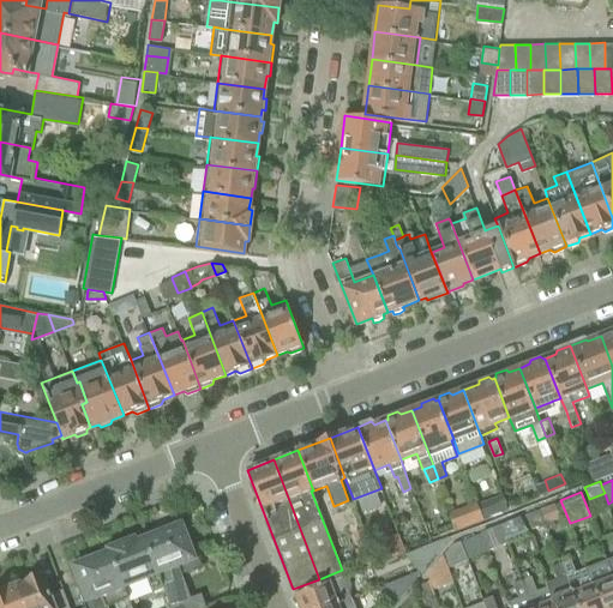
[(503,493),(478,503),(484,517),(509,507),(503,493)]
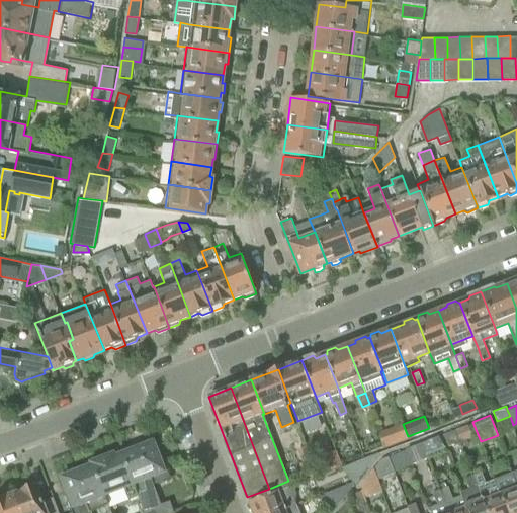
[(457,427),(456,428),(460,440),(462,439),(474,435),(468,424),(468,423),(457,427)]
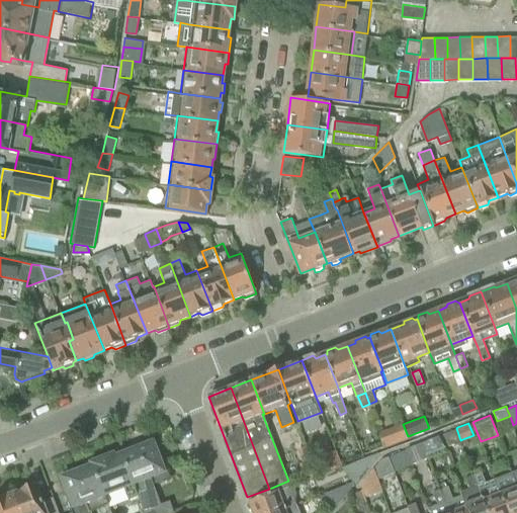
[(403,424),(379,433),(384,445),(385,445),(408,436),(403,424)]
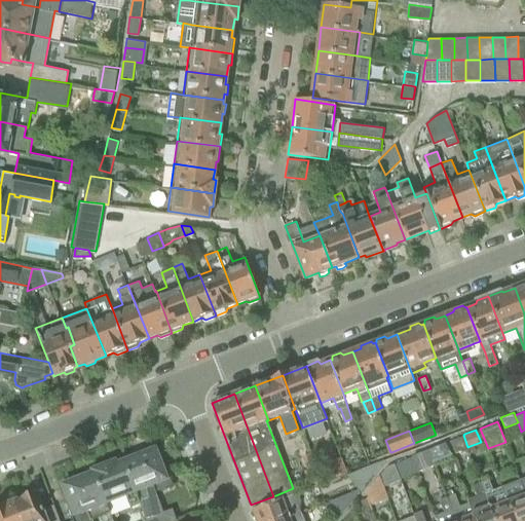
[(463,435),(450,440),(455,452),(467,447),(463,435)]
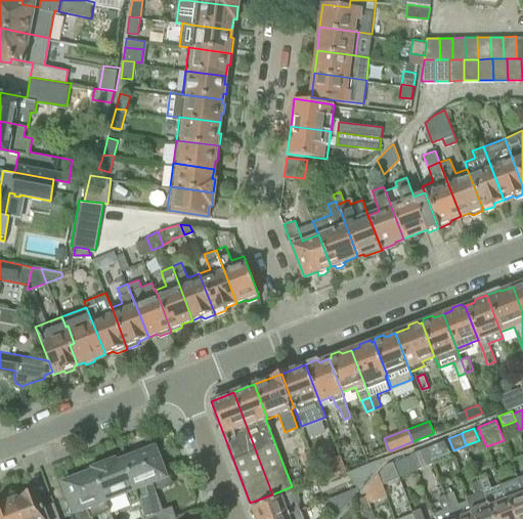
[(445,439),(428,446),(434,462),(451,455),(450,451),(445,439)]
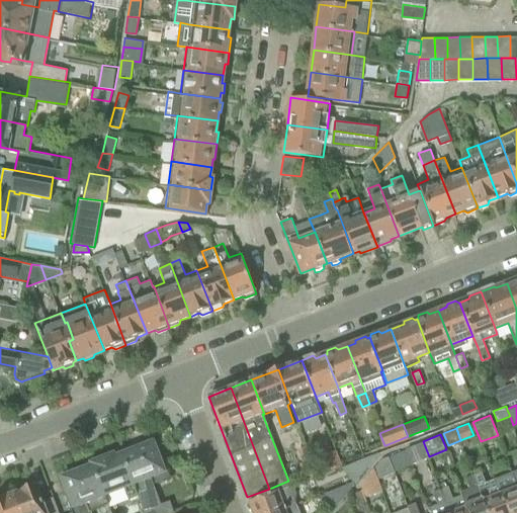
[(140,446),(122,453),(137,492),(140,499),(148,497),(145,490),(146,489),(145,489),(153,486),(150,476),(167,468),(161,453),(158,454),(153,441),(148,443),(146,441),(141,443),(140,446)]
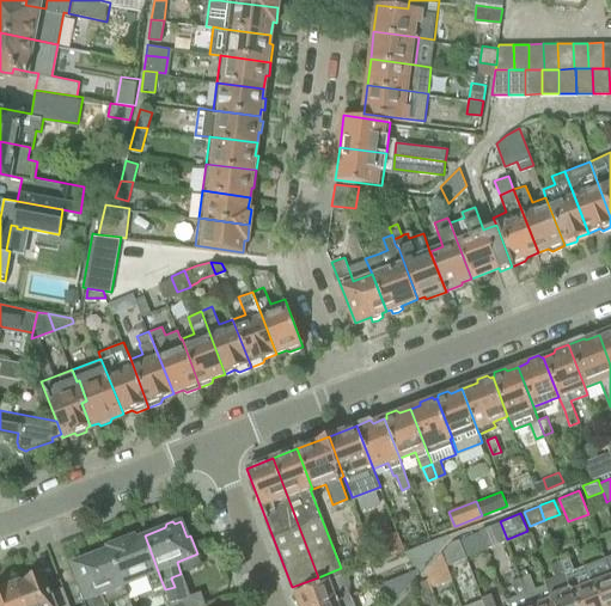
[(500,521),(480,528),(487,546),(507,539),(500,521)]
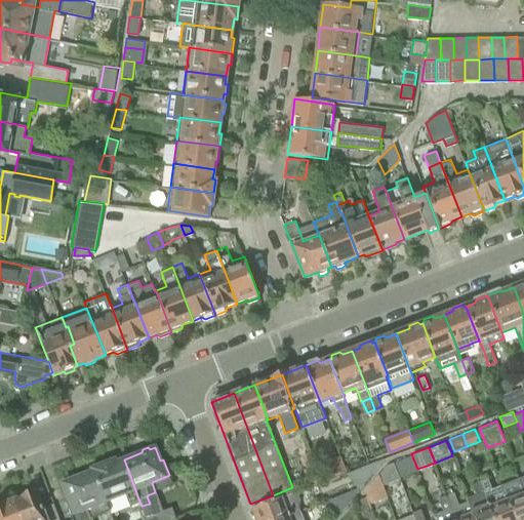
[(417,471),(411,453),(395,461),(395,462),(401,477),(417,471)]
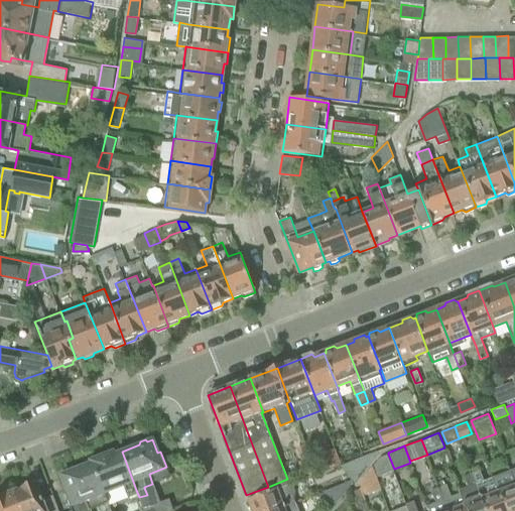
[(91,460),(92,463),(103,492),(123,484),(127,494),(136,490),(122,452),(121,449),(104,456),(102,454),(97,456),(96,459),(91,460)]
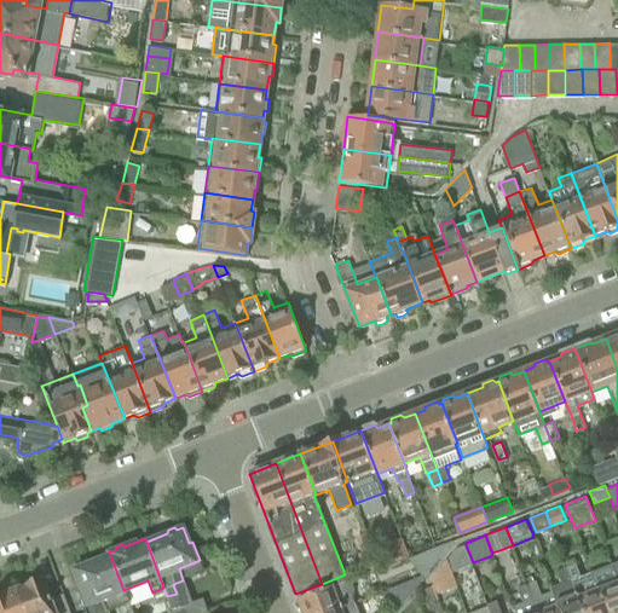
[(454,539),(409,557),(421,574),(422,576),(454,539)]
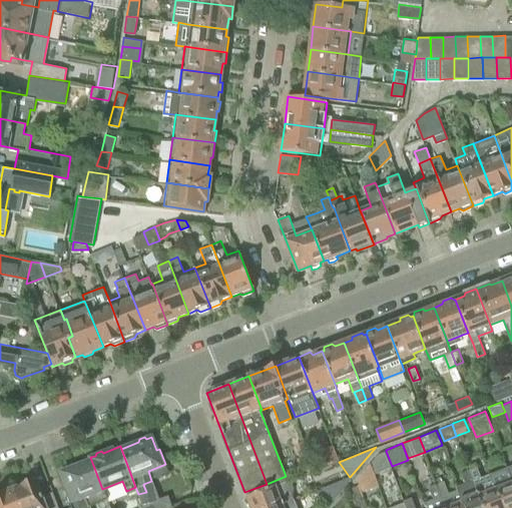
[(378,454),(370,463),(374,473),(392,466),(386,451),(378,454)]
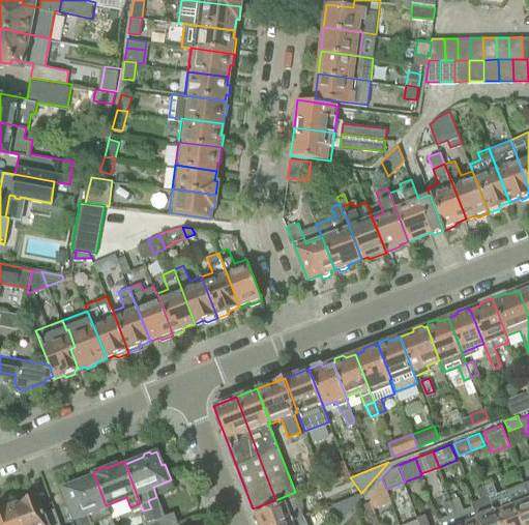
[(310,472),(306,473),(314,491),(325,487),(318,469),(310,472)]
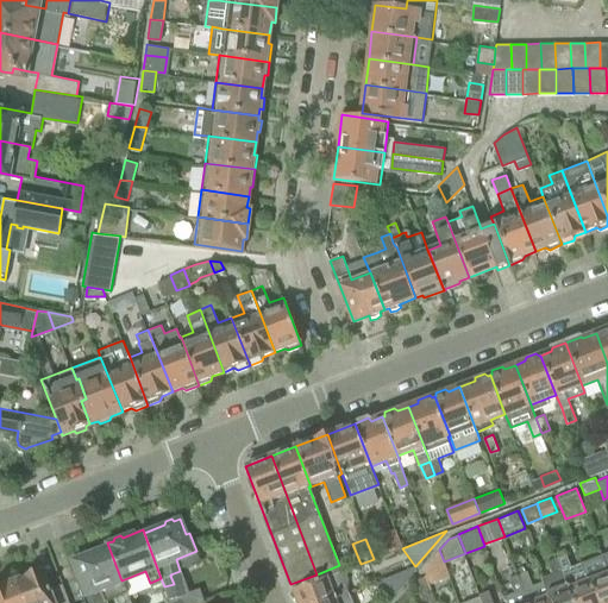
[(82,602),(79,602),(107,602),(106,600),(117,595),(125,591),(121,580),(108,546),(88,554),(85,553),(80,554),(77,558),(74,560),(80,576),(75,577),(82,596),(80,596),(82,602)]
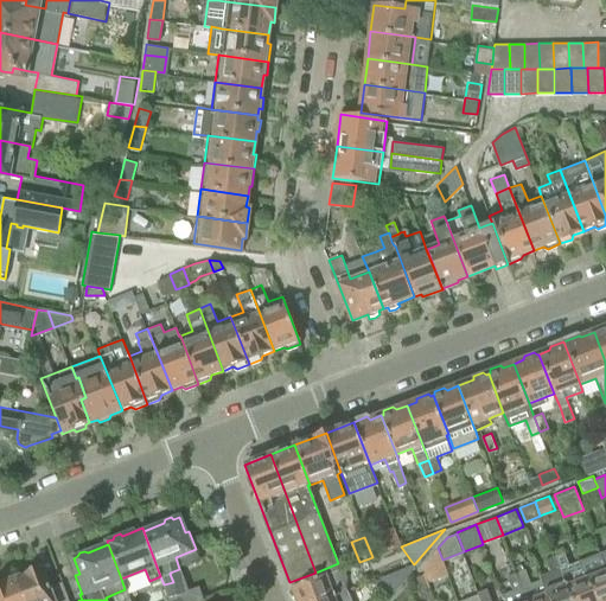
[(438,548),(422,567),(425,573),(427,580),(447,571),(442,560),(438,548)]
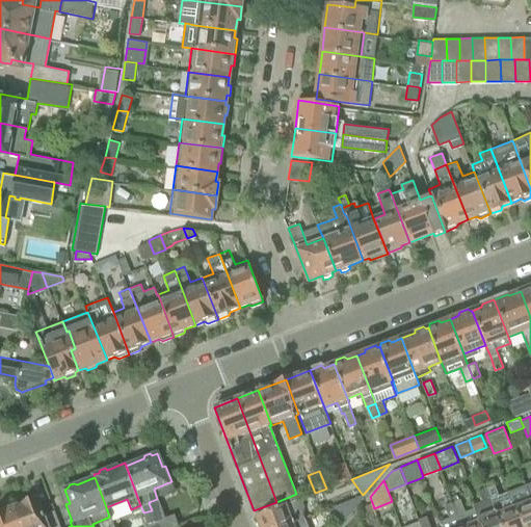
[(495,483),(487,486),(503,526),(523,526),(509,490),(499,494),(495,483)]
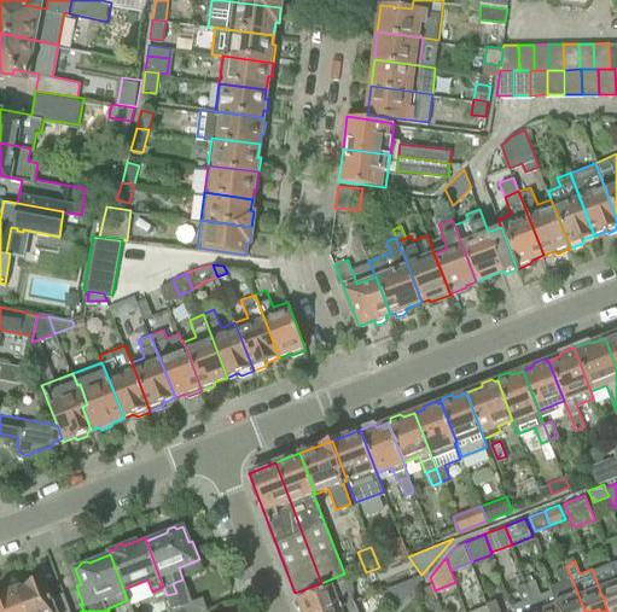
[(611,561),(592,569),(607,611),(616,611),(616,573),(613,565),(611,561)]
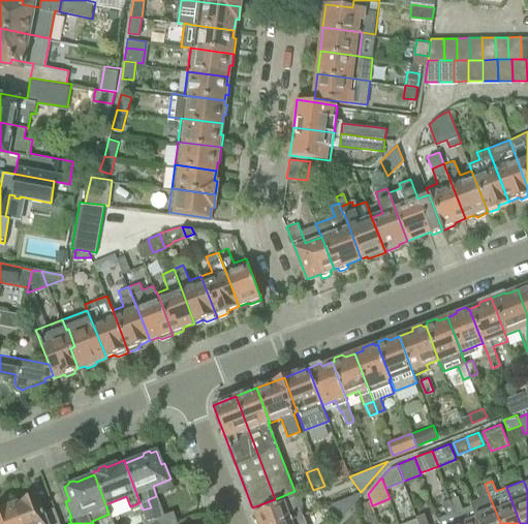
[(471,500),(473,504),(480,523),(500,523),(485,484),(475,487),(479,497),(471,500)]
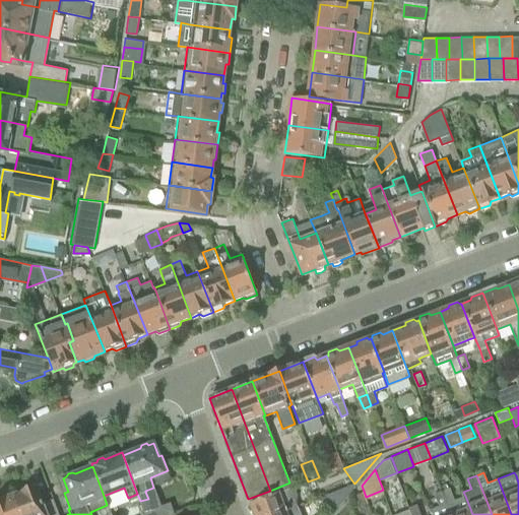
[(248,499),(254,514),(275,514),(297,507),(295,502),(298,496),(295,489),(292,488),(289,483),(270,491),(248,499)]
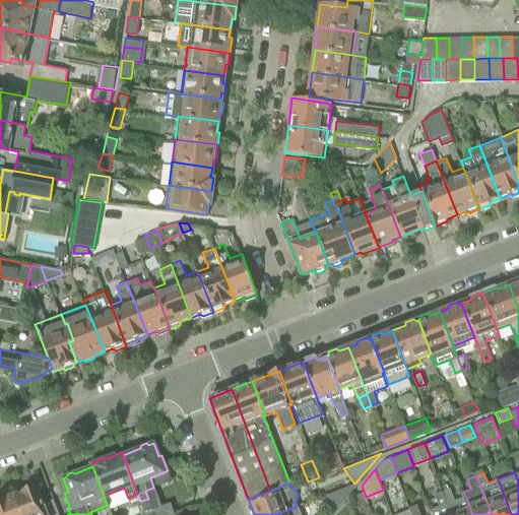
[(353,483),(330,493),(337,507),(354,484),(353,483)]
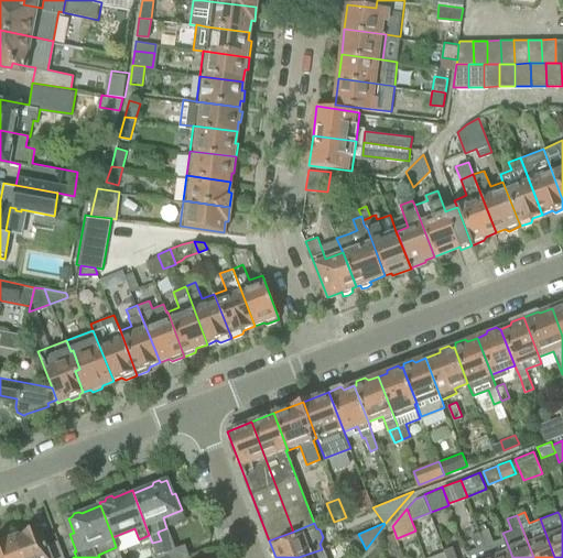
[(25,533),(14,537),(22,557),(63,557),(57,540),(45,545),(39,527),(36,528),(32,527),(26,529),(25,533)]
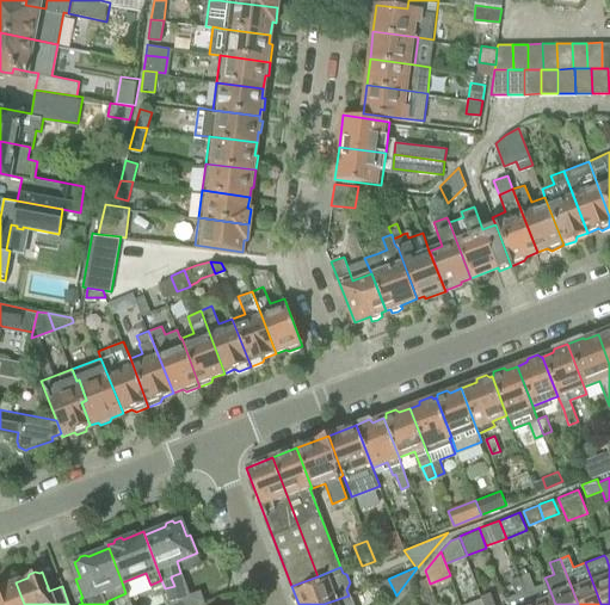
[(529,572),(521,575),(525,590),(531,604),(554,604),(550,593),(547,582),(535,587),(534,587),(529,572)]
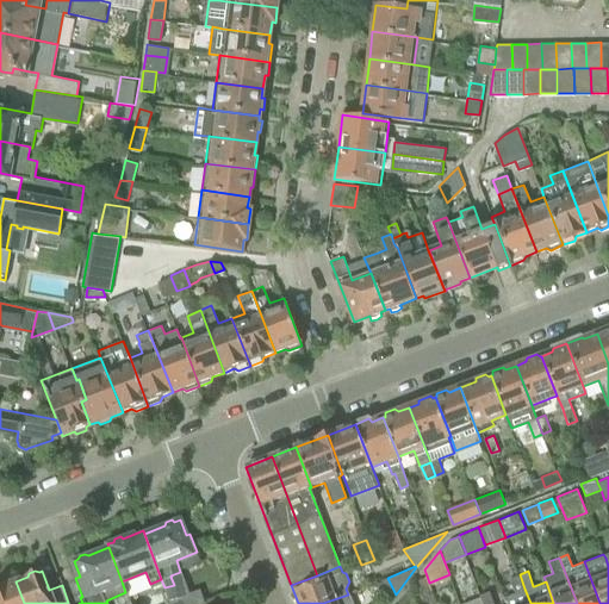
[(505,597),(507,603),(530,603),(524,589),(520,574),(509,579),(514,593),(505,597)]
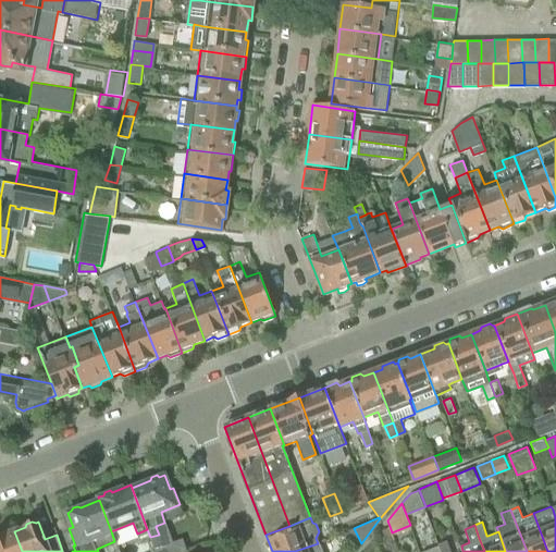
[(390,526),(381,529),(385,541),(394,538),(392,532),(390,526)]
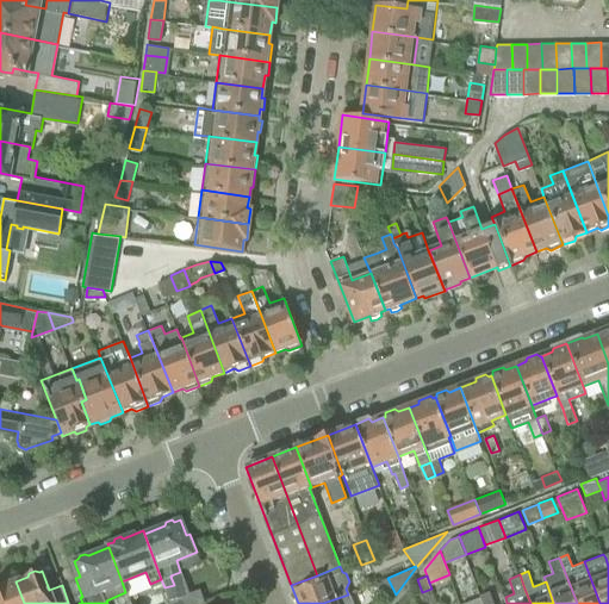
[(0,603),(24,603),(16,581),(4,586),(0,585),(0,603)]
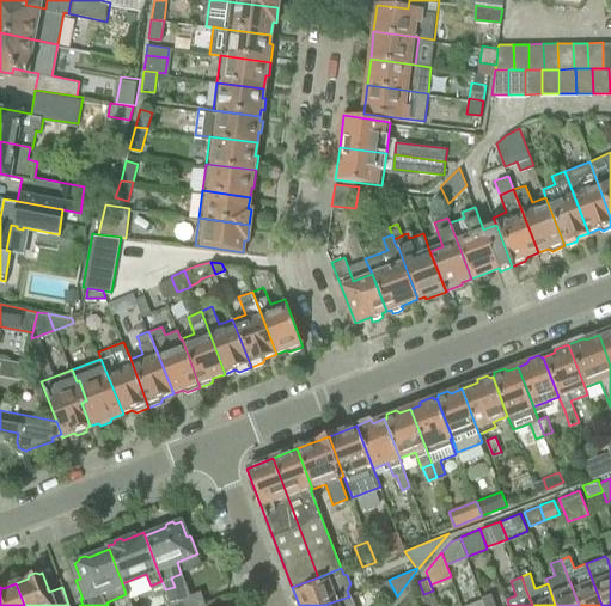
[(200,591),(170,601),(170,604),(171,605),(197,605),(205,604),(205,603),(203,599),(200,591)]
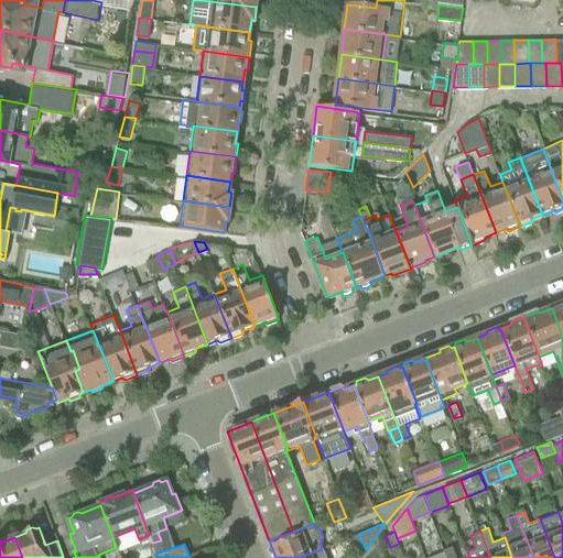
[(445,549),(447,557),(457,557),(453,546),(445,549)]
